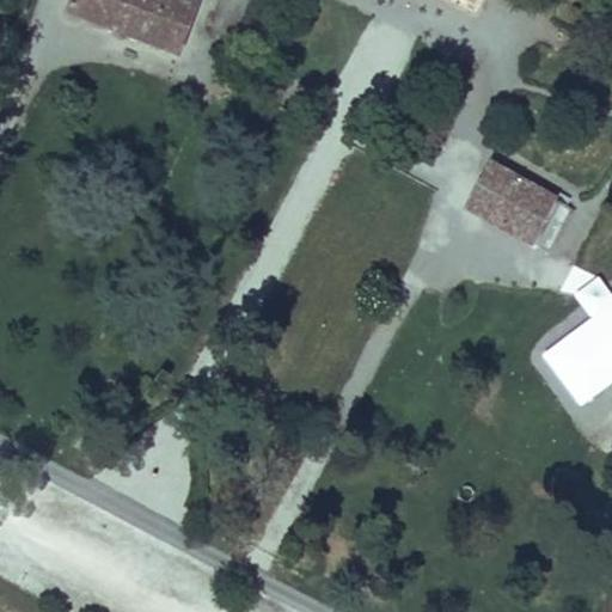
[(187,5),(175,0),(66,0),(62,12),(169,53),(187,5)]
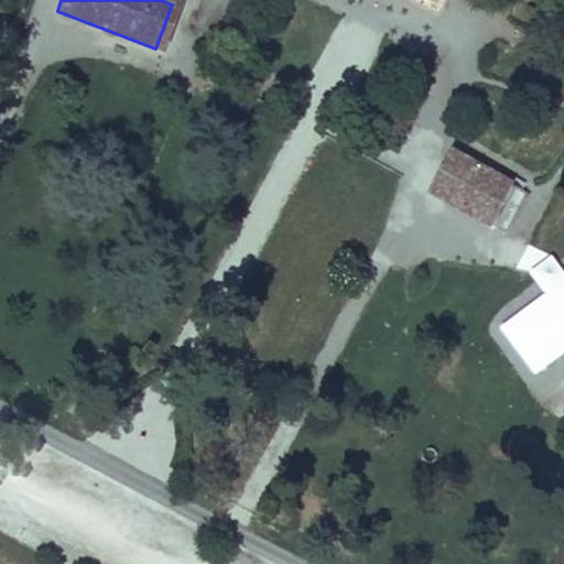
[(427,0),(430,1),(427,6),(433,9),(437,0),(427,0)]
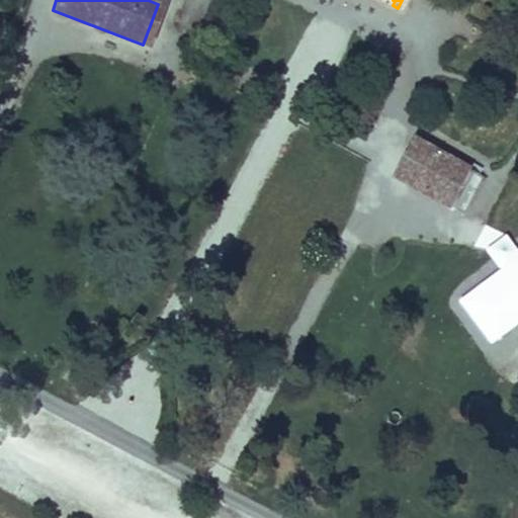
[(412,141),(392,176),(444,206),(464,171),(412,141)]
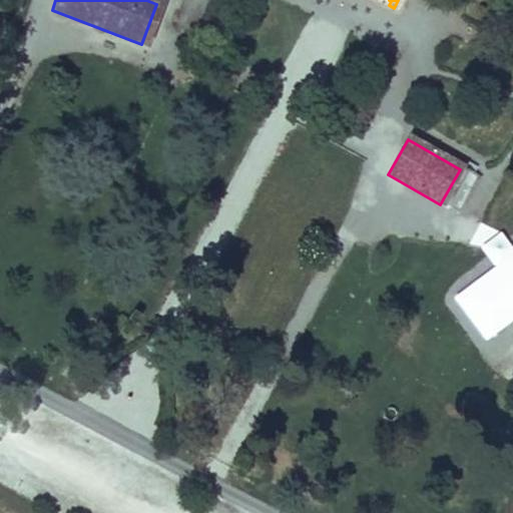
[(460,169),(440,204),(454,211),(473,176),(460,169)]
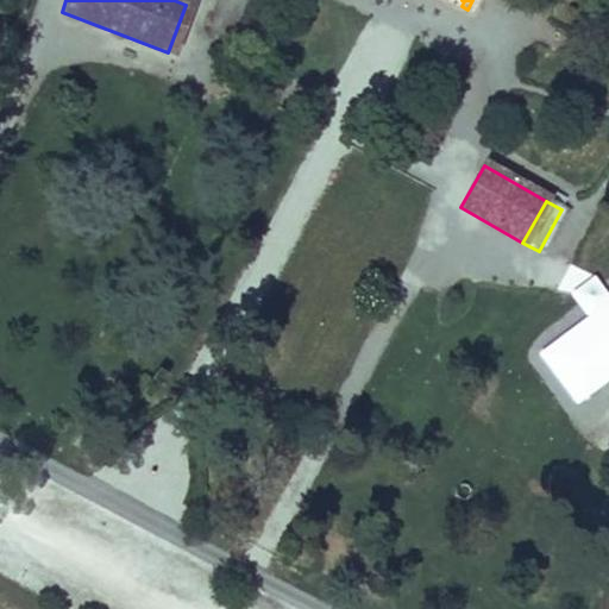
[(537,357),(573,409),(608,384),(608,296),(596,277),(570,295),(588,321),(537,357)]
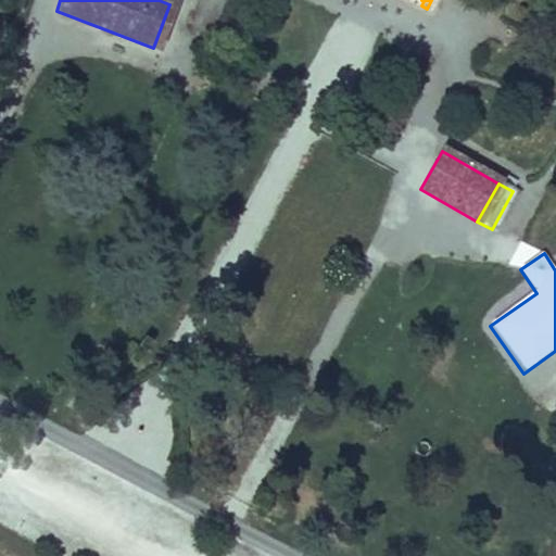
All buildings are outlined.
